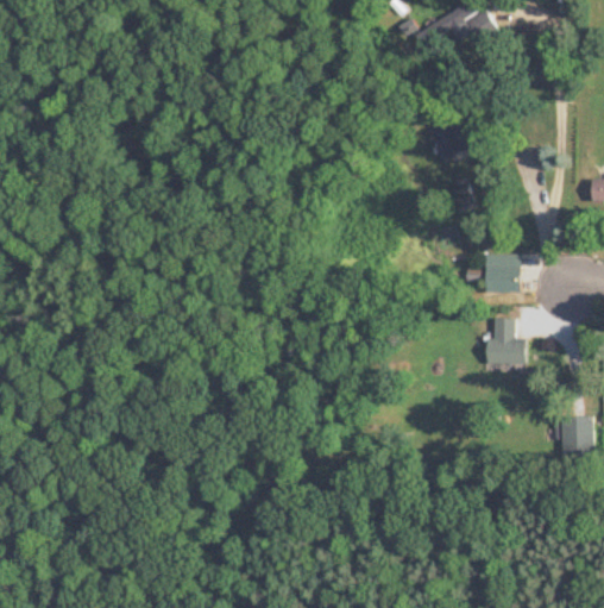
[(414,33),(429,61),(492,25),(484,10),(477,13),(471,2),(414,33)]
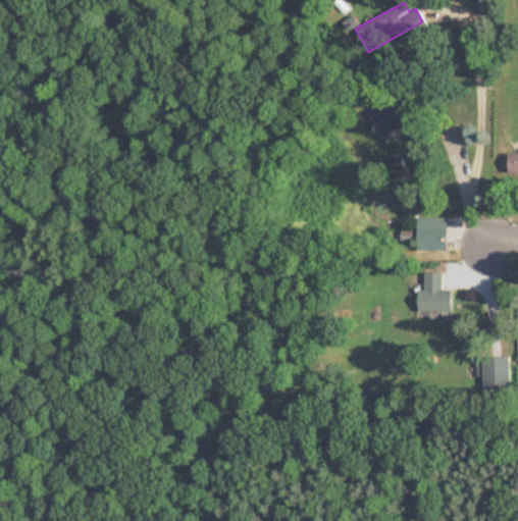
[(420,122),(410,90),(375,99),(379,113),(373,114),(376,125),(382,124),(385,133),(420,122)]
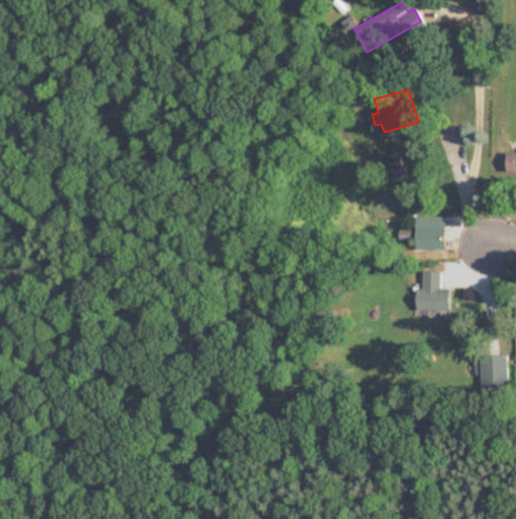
[(515,153),(505,153),(505,175),(515,174),(515,153)]
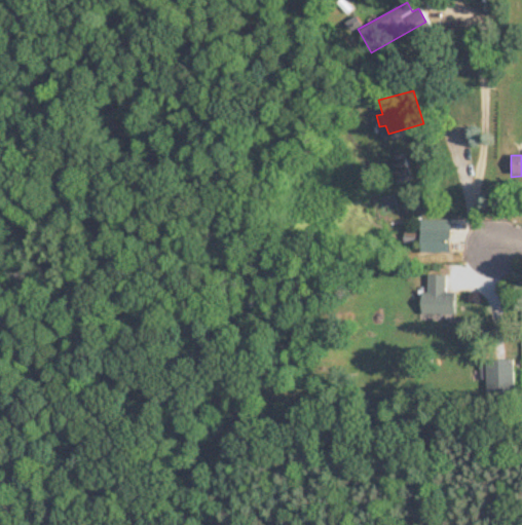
[(418,252),(448,252),(448,220),(418,220),(418,252)]
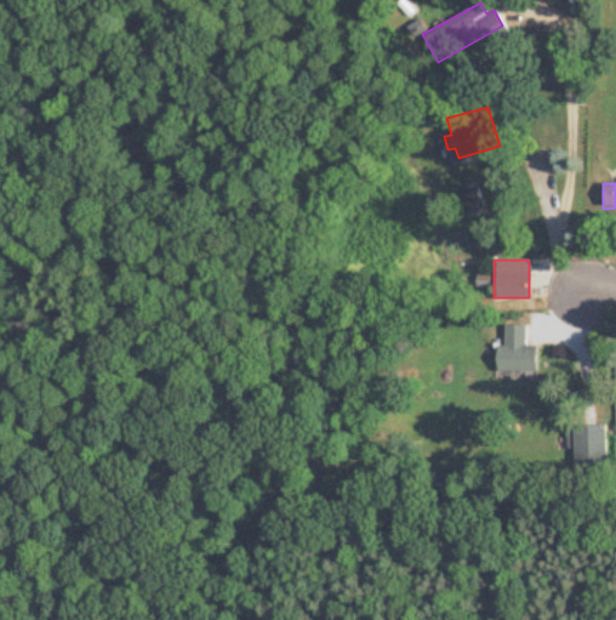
[(535,347),(523,347),(523,325),(498,325),(498,371),(535,371),(535,347)]
